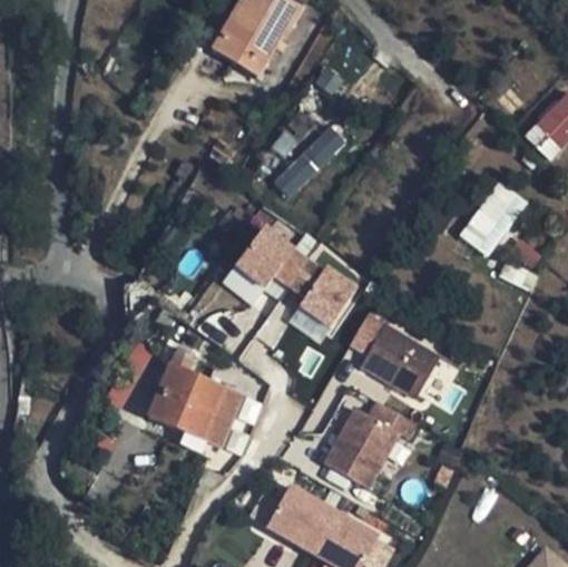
[(300,7),(287,0),(237,0),(216,37),(251,58),(245,67),(255,74),(274,42),(266,36),(271,29),(278,35),(282,36),(300,7)]
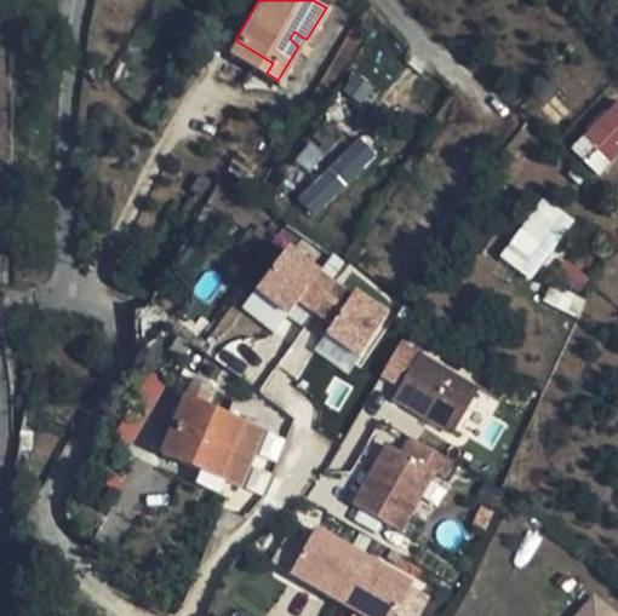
[(298,46),(303,38),(295,32),(290,39),(298,46)]
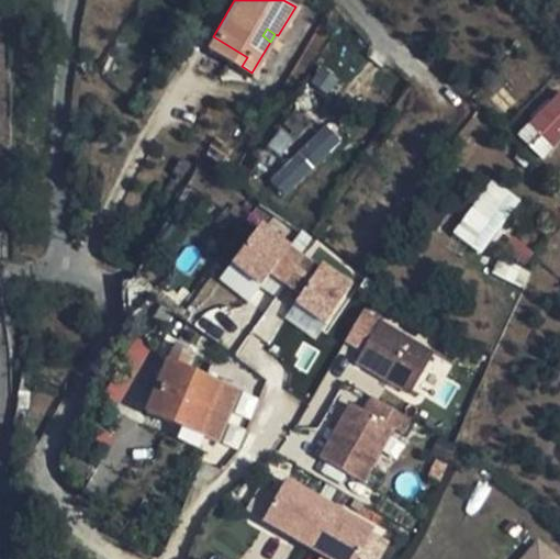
[(247,57),(213,36),(208,46),(242,66),(247,57)]
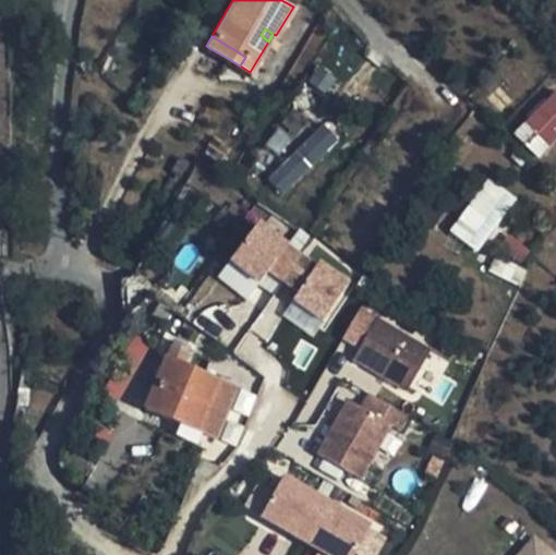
[(323,64),(313,80),(330,92),(340,76),(323,64)]
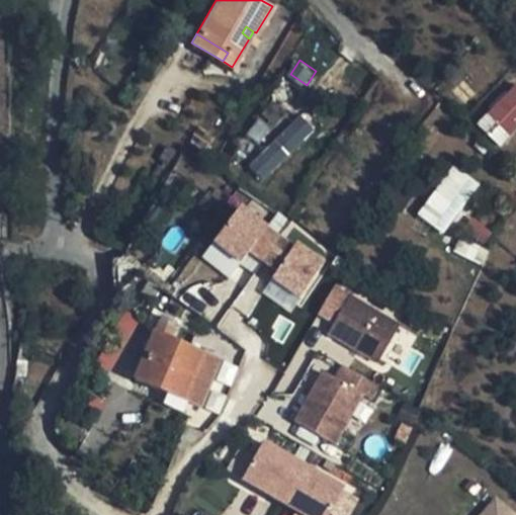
[(497,145),(515,123),(515,84),(514,82),(474,123),(497,145)]
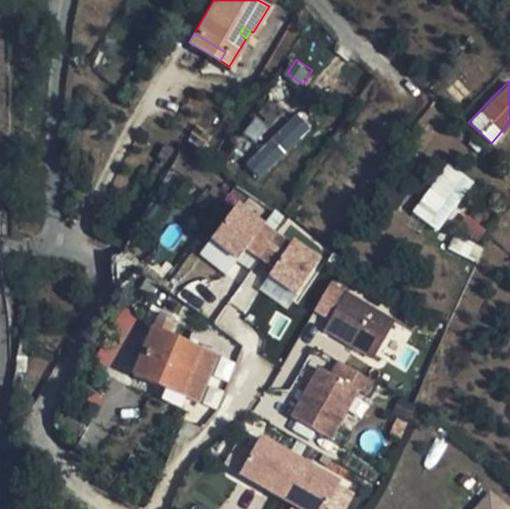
[(299,113),(249,162),(262,175),(311,126),(299,113)]
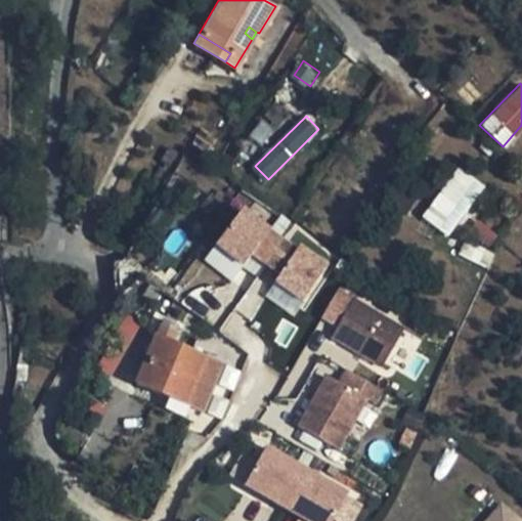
[(421,217),(434,226),(457,196),(469,206),(482,187),(457,169),(421,217)]
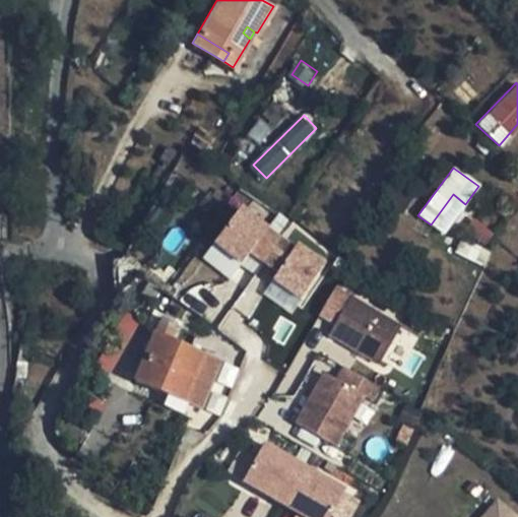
[(453,194),(431,224),(444,234),(465,204),(453,194)]
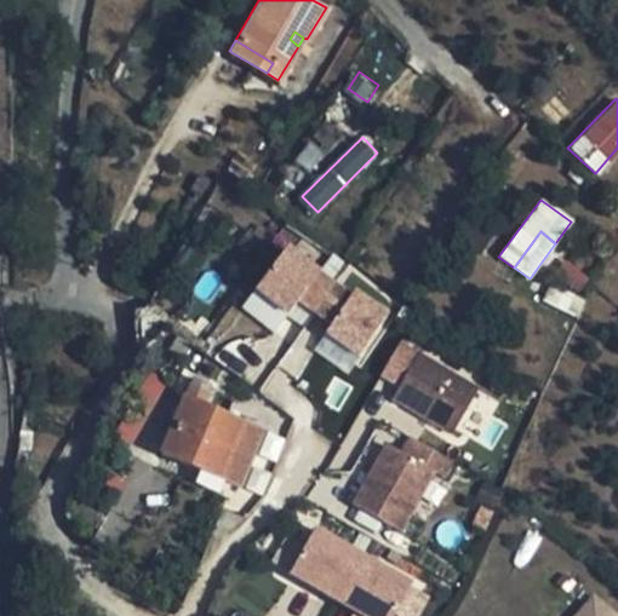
[(289,251),(257,292),(289,315),(320,274),(289,251)]
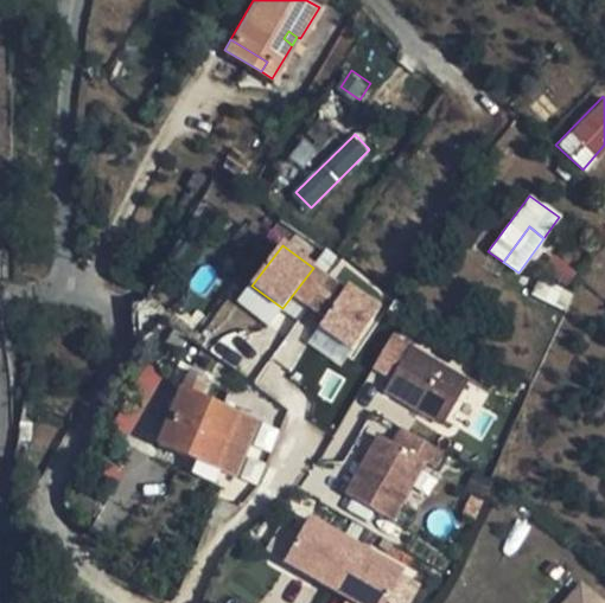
[(381,309),(349,288),(322,331),(352,351),(381,309)]
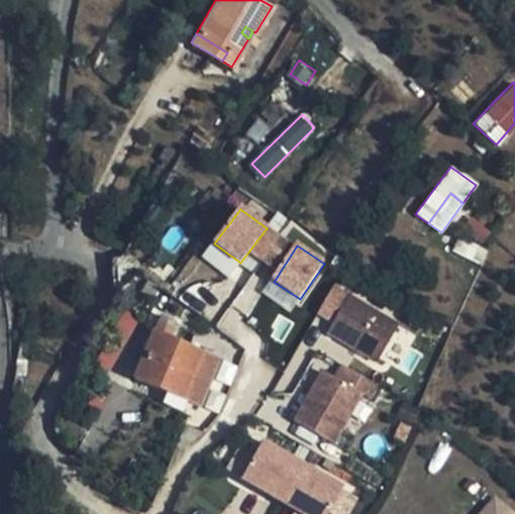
[(400,322),(351,295),(330,332),(379,360),(400,322)]
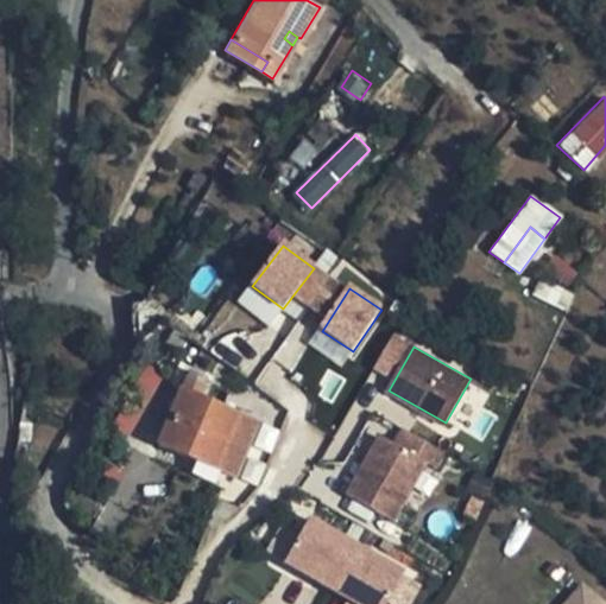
[(114,426),(152,439),(174,381),(136,367),(114,426)]
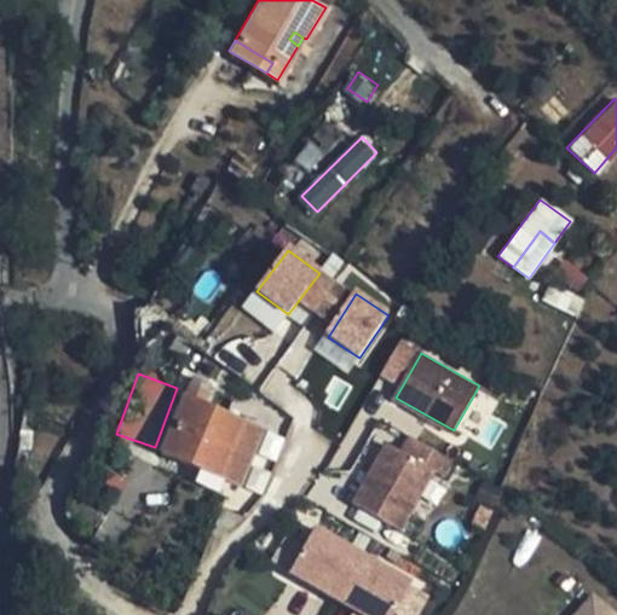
[(260,428),(241,421),(203,404),(207,393),(185,383),(157,452),(238,486),(260,428)]
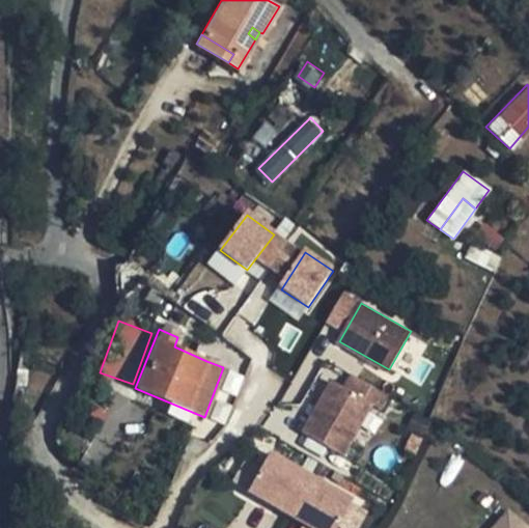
[(333,378),(303,429),(344,452),(374,399),(386,407),(393,394),(354,371),(345,385),(333,378)]
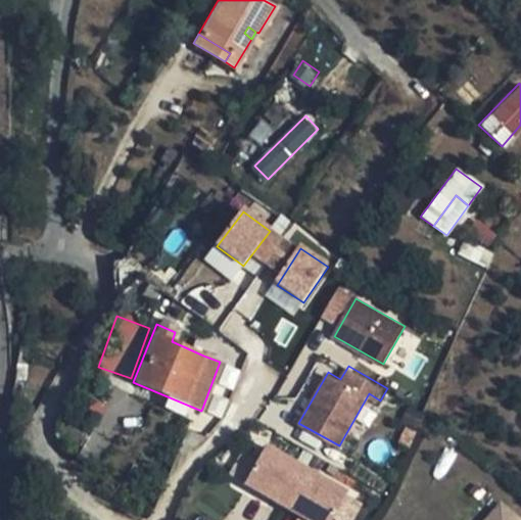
[(332,519),(348,490),(268,446),(247,485),(312,519),(332,519)]
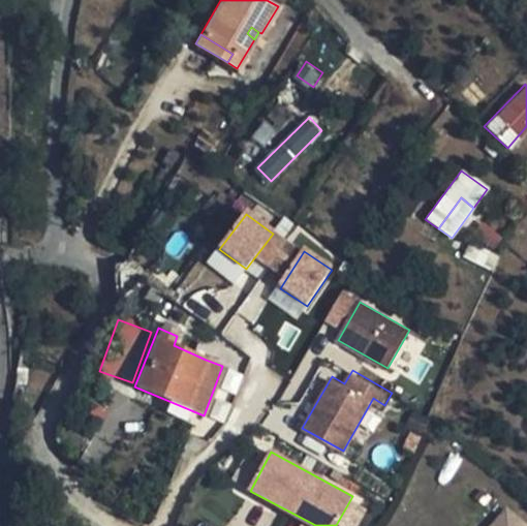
[(523,525),(506,512),(494,525),(523,525)]
